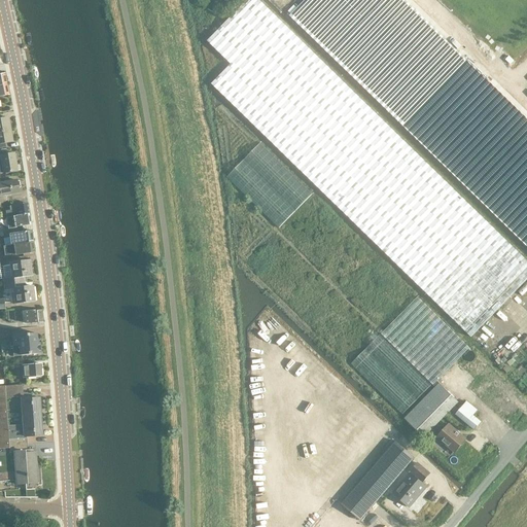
[(198,0),(199,1),(201,4),(201,5),(202,6),(203,7),(204,9),(206,10),(207,11),(208,12),(209,12),(211,13),(213,14),(215,14),(218,15),(219,15),(222,15),(224,14),(227,13),(230,12),(232,11),(233,10),(234,9),(236,8),(237,7),(238,5),(239,3),(239,2),(240,2),(240,0),(198,0)]
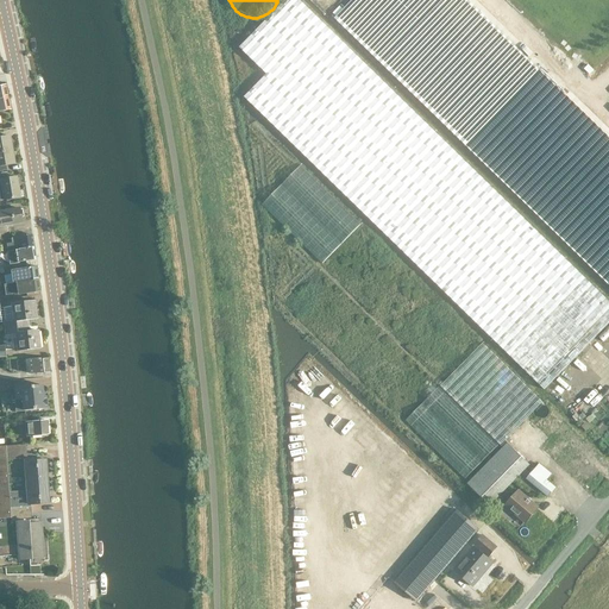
[(608,324),(608,301),(299,0),(286,0),(239,48),(267,74),(244,98),(545,390),(608,324)]
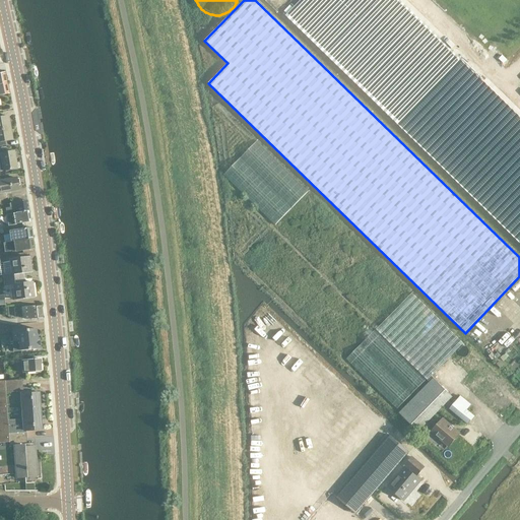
[(519,118),(398,0),(301,0),(285,16),(519,243),(519,118)]
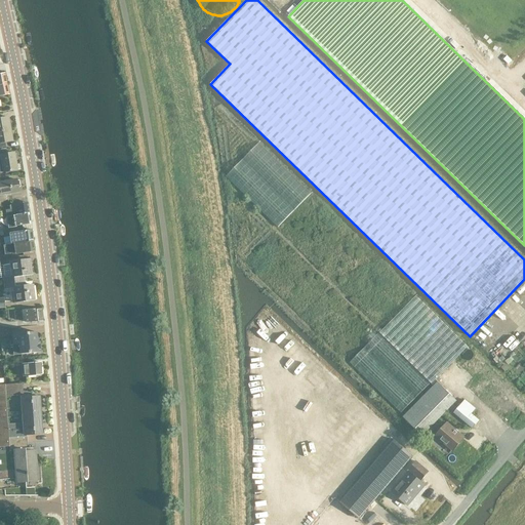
[(0,95),(9,94),(6,84),(0,85),(0,95)]
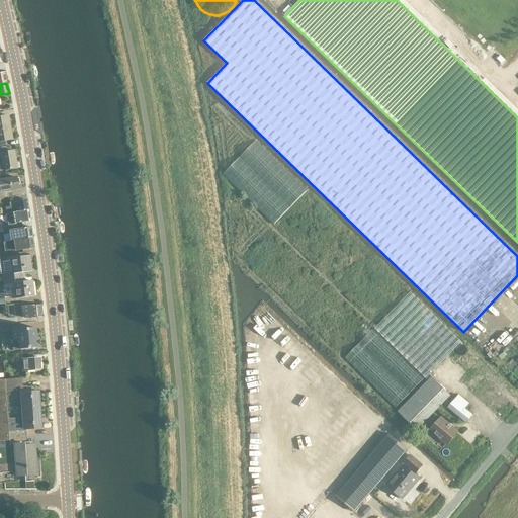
[(8,115),(0,116),(0,128),(11,127),(8,115)]
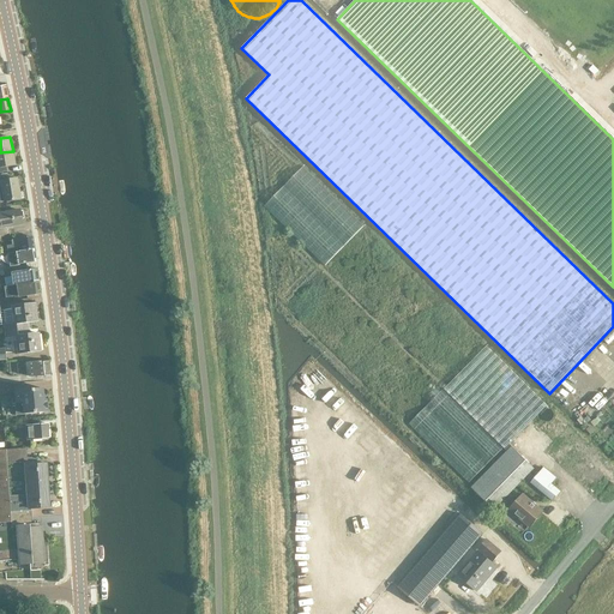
[(13,151),(0,152),(0,168),(16,166),(13,151)]
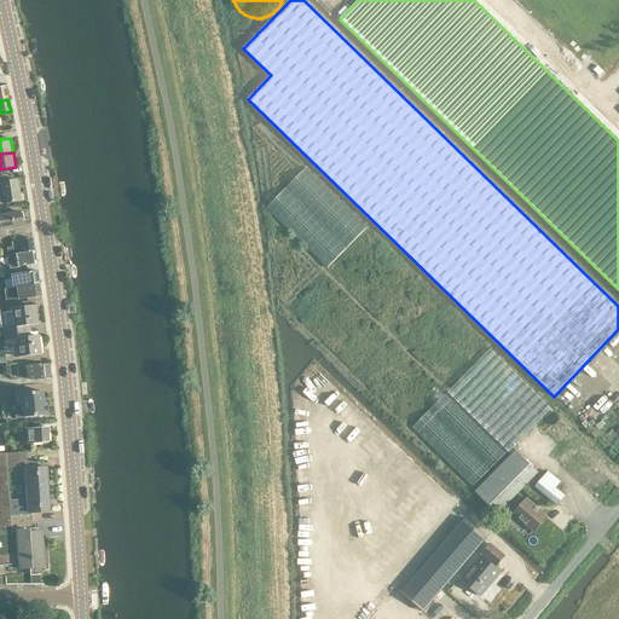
[(7,174),(0,175),(0,187),(3,204),(21,201),(17,180),(9,181),(7,174)]
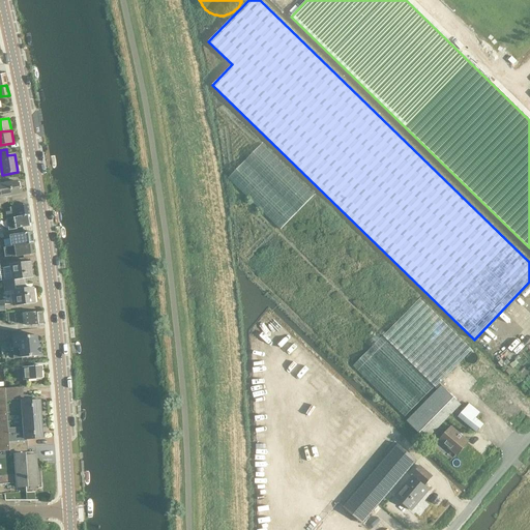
[(17,181),(0,184),(0,203),(7,201),(6,196),(19,194),(17,181)]
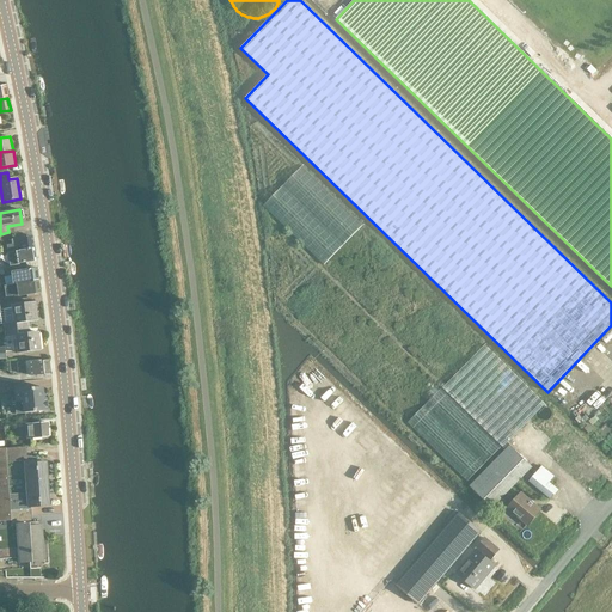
[(17,245),(11,246),(6,246),(7,252),(34,249),(31,237),(16,239),(17,245)]
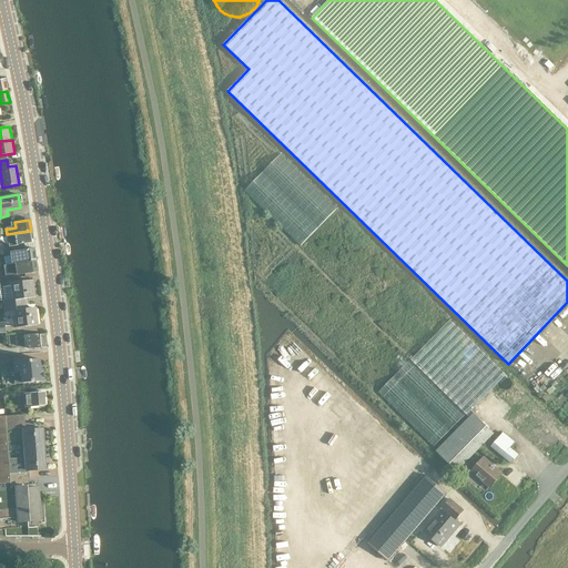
[(33,242),(31,231),(7,234),(8,240),(9,247),(18,245),(18,244),(33,242)]
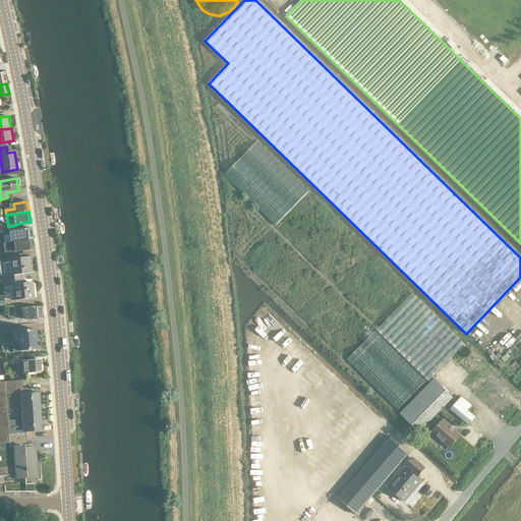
[(33,239),(32,228),(17,231),(17,230),(9,231),(9,236),(10,242),(33,239)]
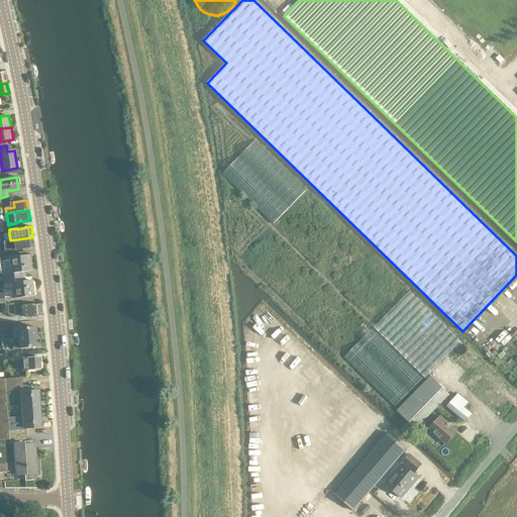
[(34,247),(32,237),(3,241),(5,251),(20,248),(20,249),(34,247)]
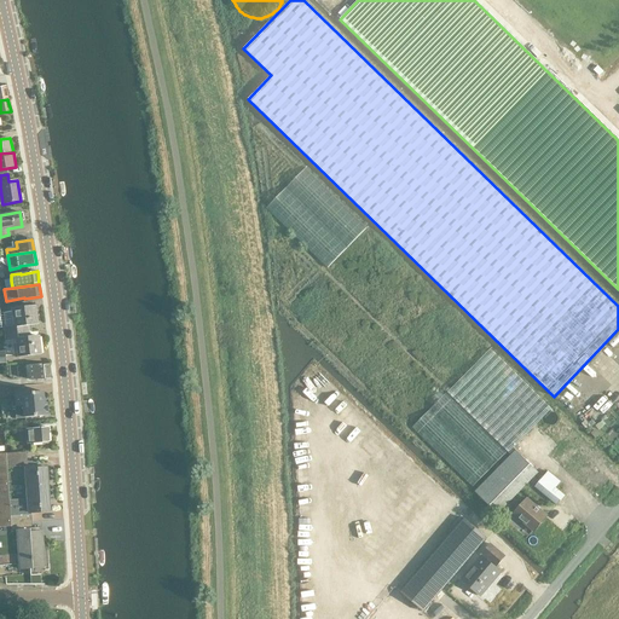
[(11,310),(9,311),(10,318),(12,318),(13,327),(4,329),(4,335),(29,331),(28,325),(38,324),(35,306),(11,310)]
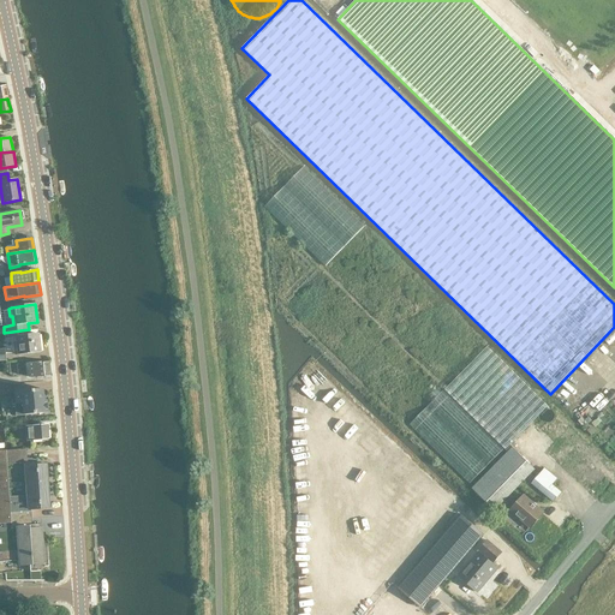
[(29,329),(4,333),(5,339),(15,338),(16,346),(13,346),(15,353),(17,353),(17,356),(41,352),(39,334),(29,335),(29,329)]
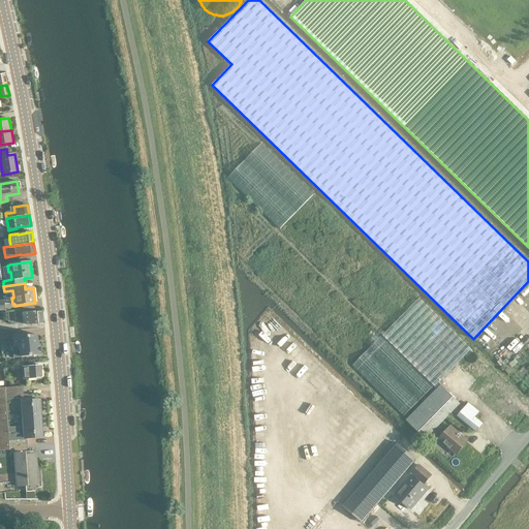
[(418,300),(385,333),(383,336),(435,386),(439,382),(471,349),(419,299),(418,300)]
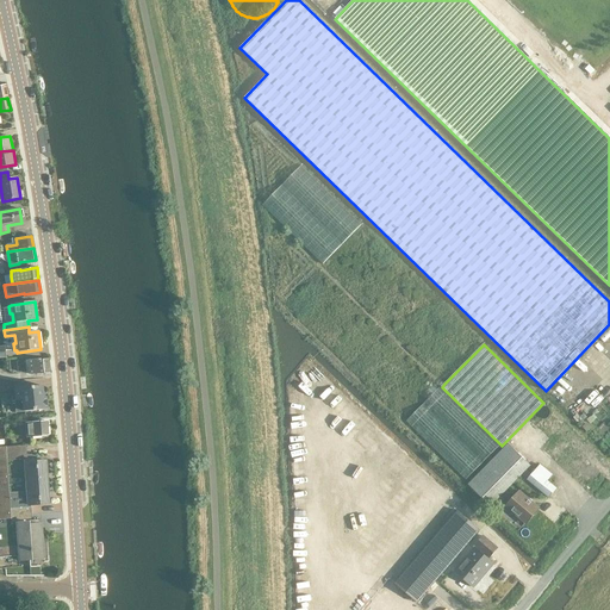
[(24,371),(31,369),(31,374),(49,373),(48,360),(41,360),(41,359),(29,360),(29,356),(18,358),(19,366),(23,366),(24,371)]
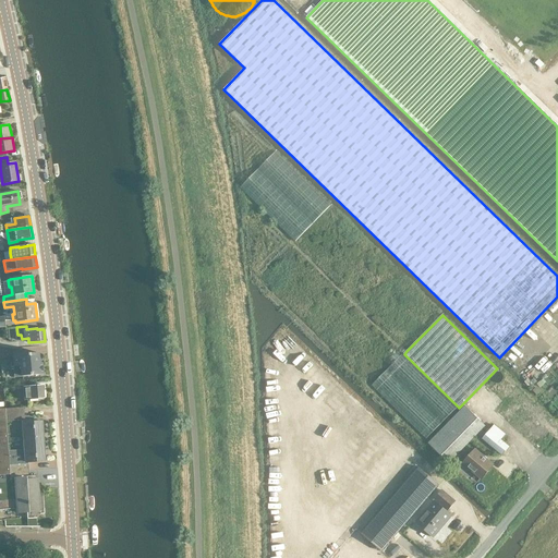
[(13,355),(14,366),(13,366),(14,377),(43,374),(41,363),(39,363),(38,353),(13,355)]
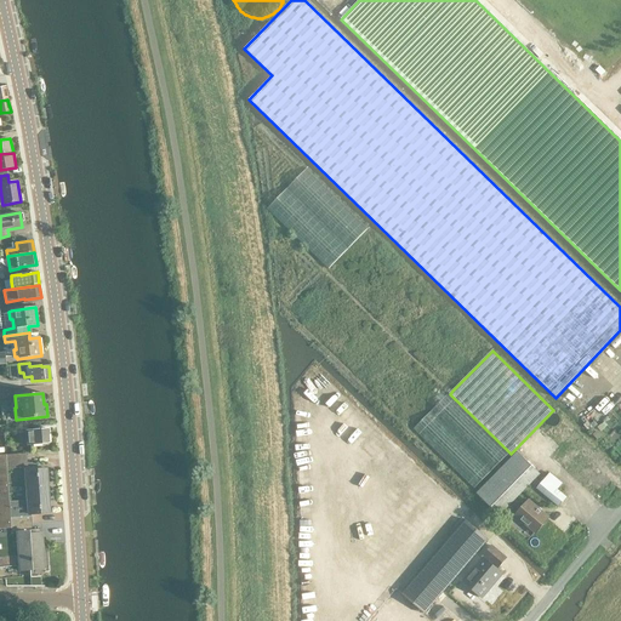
[(26,445),(49,443),(47,428),(24,431),(26,445)]
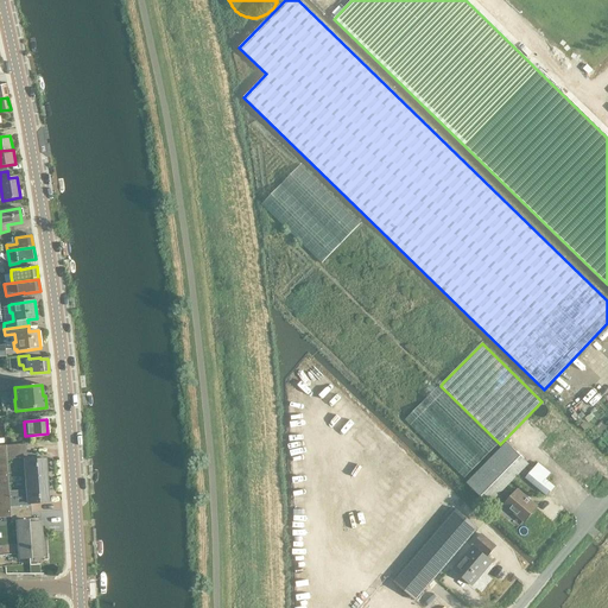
[(489,505),(520,473),(530,464),(507,442),(502,447),(467,482),(489,505)]
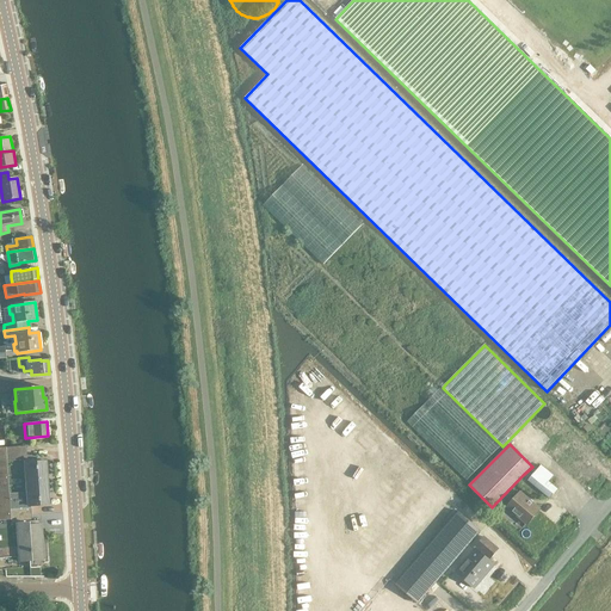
[(10,493),(8,486),(7,461),(28,460),(26,446),(0,448),(0,559),(19,559),(19,562),(31,562),(31,560),(44,560),(42,525),(29,526),(28,523),(31,523),(30,508),(10,510),(10,493)]
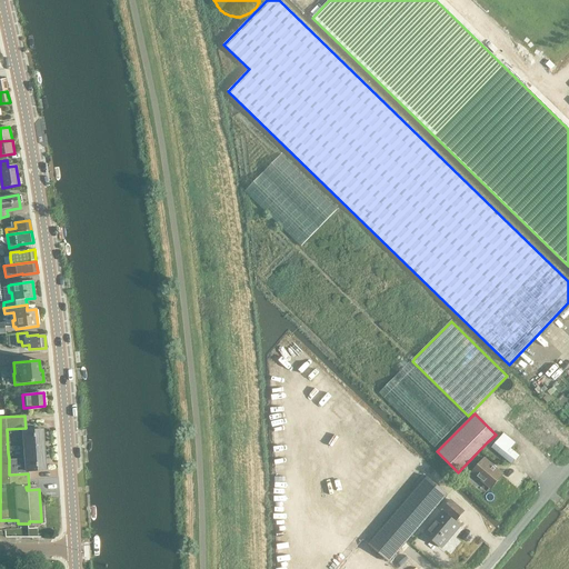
[(22,431),(23,451),(45,450),(43,430),(35,430),(22,431)]
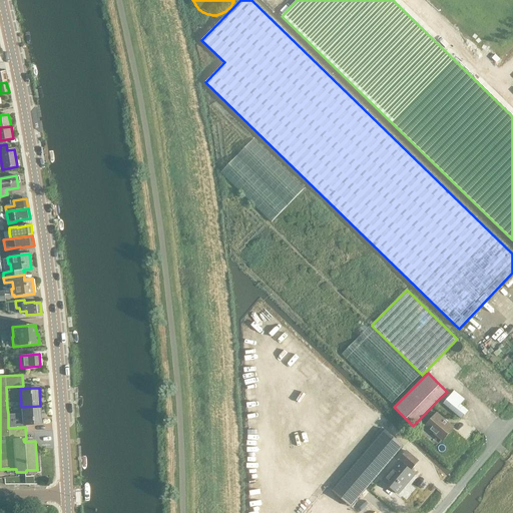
[(468,411),(460,405),(465,400),(455,392),(444,404),(462,419),(468,411)]
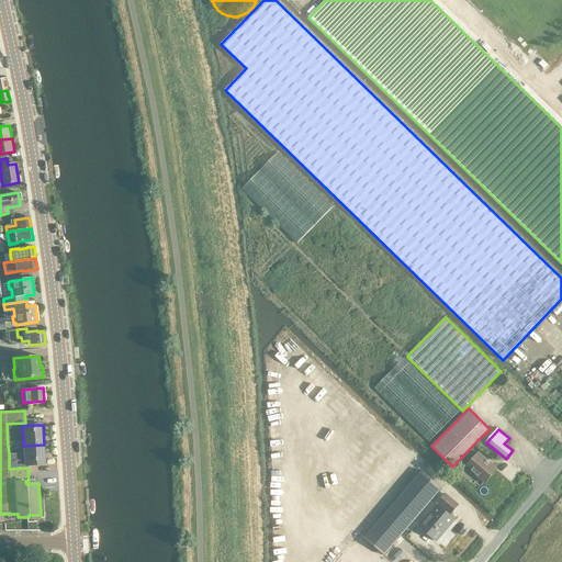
[(44,445),(23,446),(24,452),(9,453),(9,469),(27,468),(27,465),(36,465),(36,464),(45,463),(44,445)]
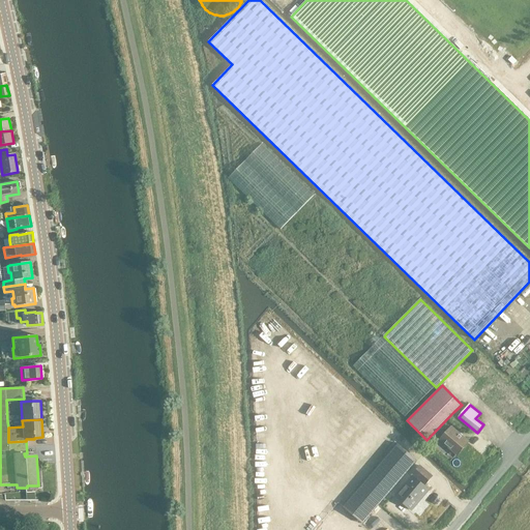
[(469,442),(451,428),(440,441),(458,455),(469,442)]
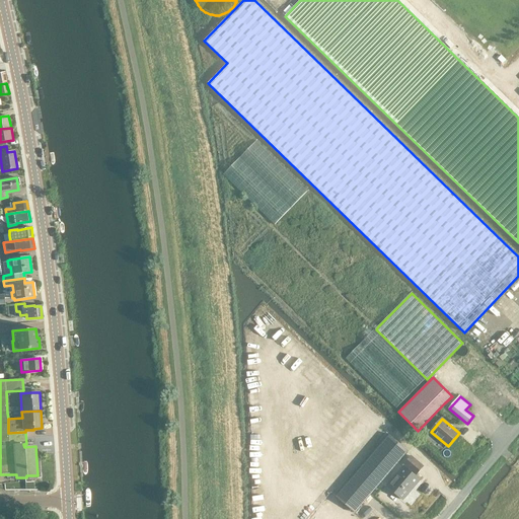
[(355,513),(408,450),(389,435),(360,468),(348,483),(336,497),(355,513)]
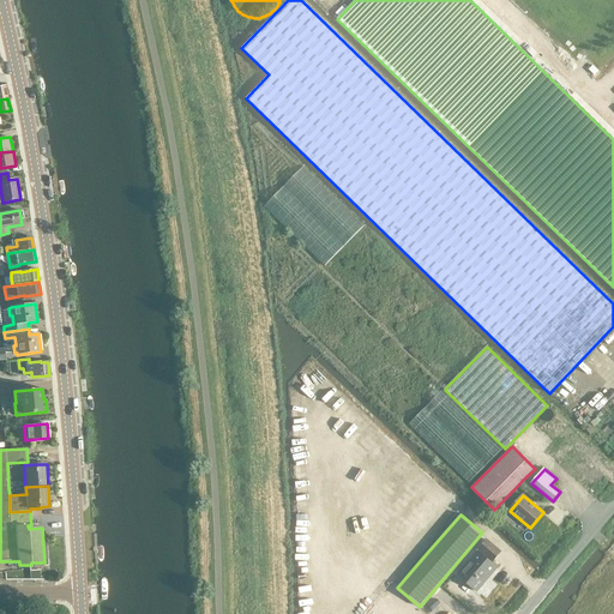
[(495,566),(491,563),(492,560),(493,561),(501,553),(487,540),(476,552),(479,553),(458,576),(475,590),(495,566)]
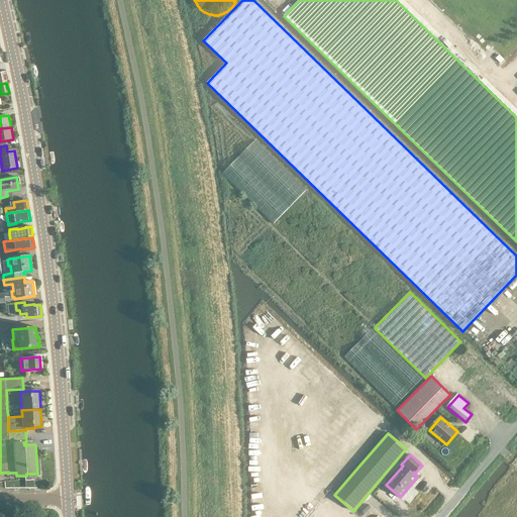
[(333,516),(321,504),(316,509),(304,497),(284,516),(333,516)]
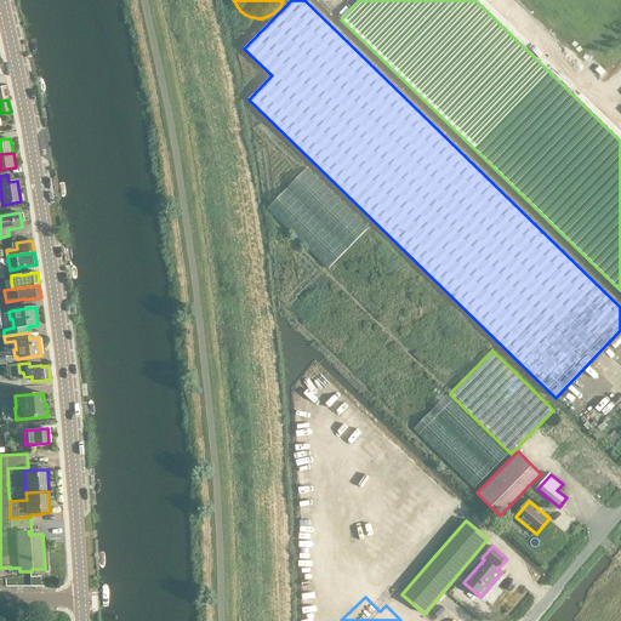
[(412,607),(402,597),(393,605),(404,615),(412,607)]
